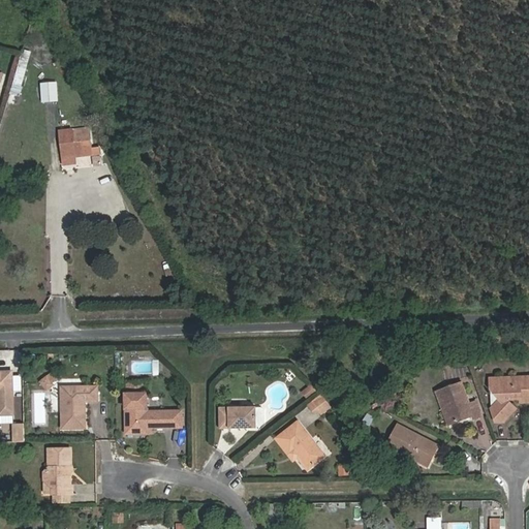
[(0,79),(8,82),(9,78),(0,73),(0,79)]
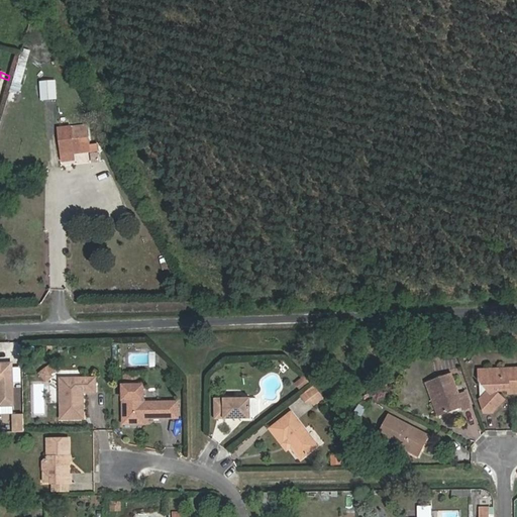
[(76,145),(95,143),(92,124),(73,127),(76,145)]
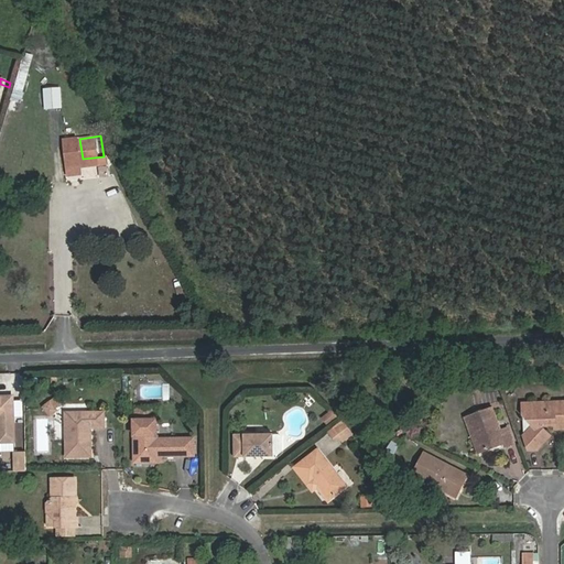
[(0,448),(17,448),(18,392),(0,392),(0,448)]
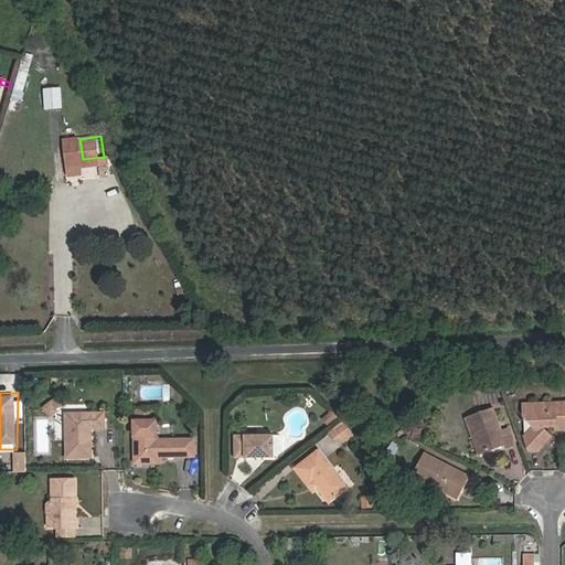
[(55,400),(44,407),(50,416),(56,411),(54,408),(60,405),(55,400)]
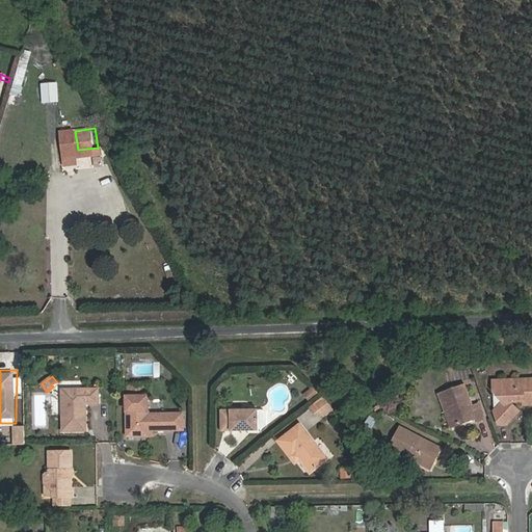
[(531,377),(494,379),(494,391),(503,401),(495,409),(499,421),(500,424),(508,424),(520,410),(514,405),(517,401),(524,401),(524,404),(531,404),(531,377)]
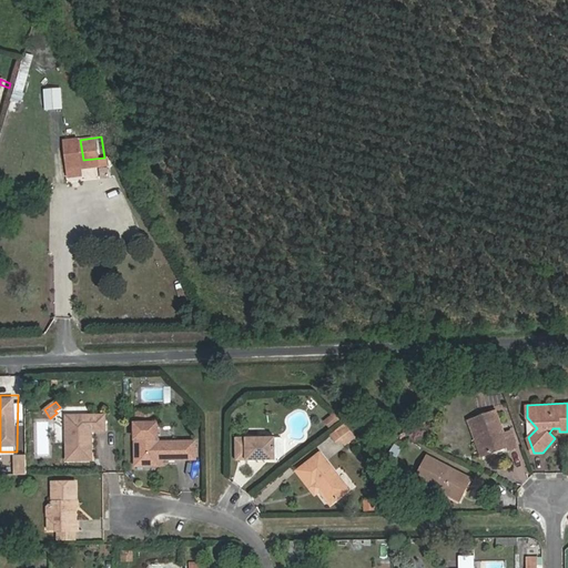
[(469,419),(477,438),(479,437),(485,454),(508,445),(509,449),(519,445),(513,429),(505,433),(496,411),(469,419)]
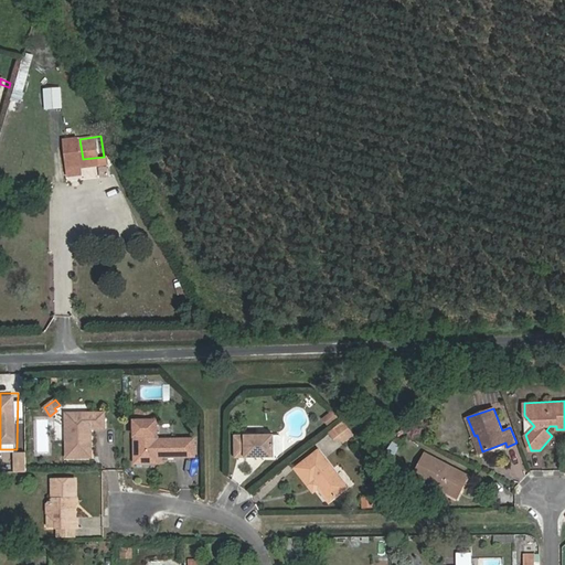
[(329,426),(340,417),(333,411),(323,418),(329,426)]
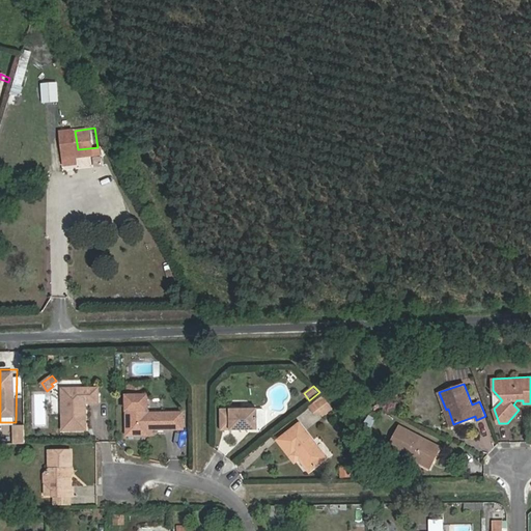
[(62,388),(63,430),(87,430),(87,403),(100,403),(99,387),(62,388)]
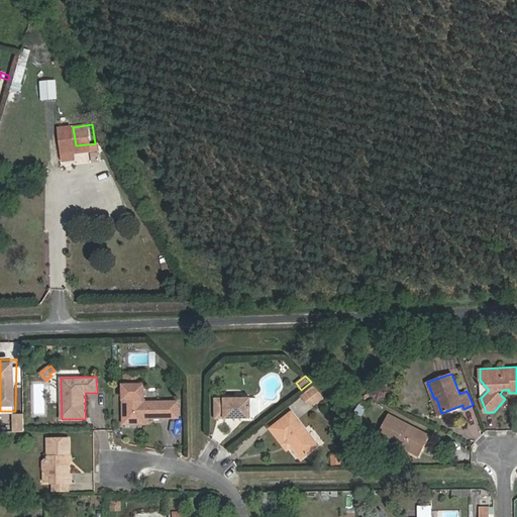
[(123,385),(124,424),(147,423),(146,418),(179,418),(179,402),(145,403),(144,384),(125,385),(123,385)]
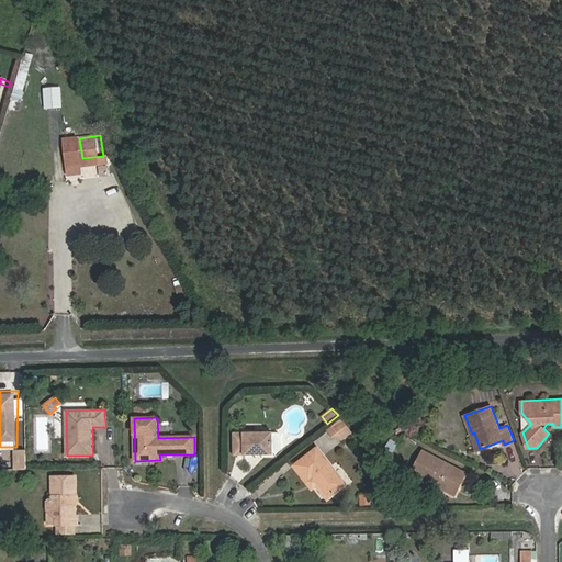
[(339,423),(334,426),(338,434),(345,429),(339,423)]
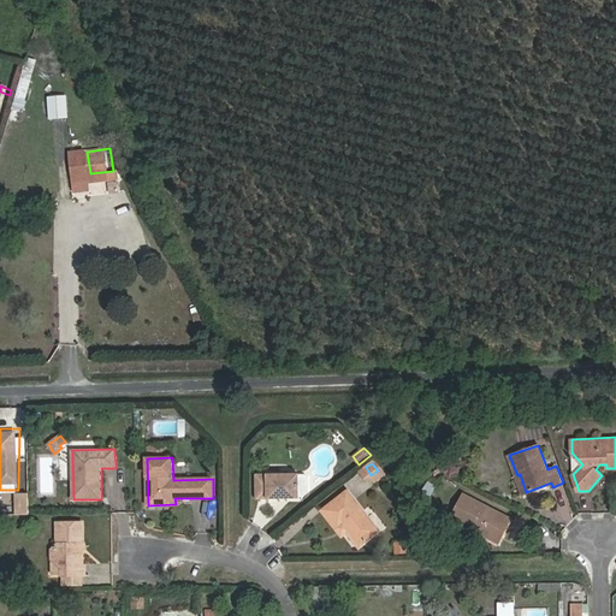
[(256,499),(300,498),(300,473),(255,473),(256,499)]
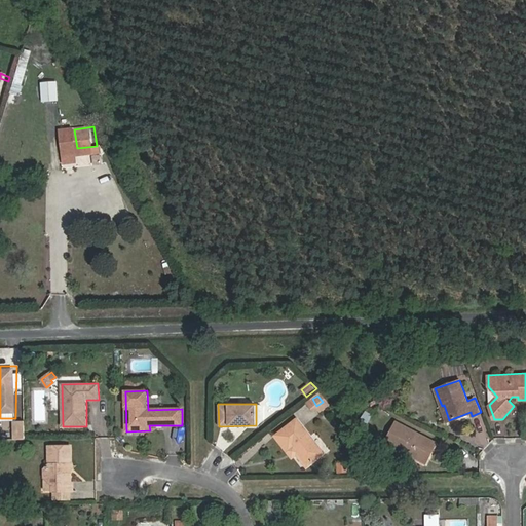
[(325,453),(297,418),(276,435),(289,451),(294,447),(308,465),(325,453)]
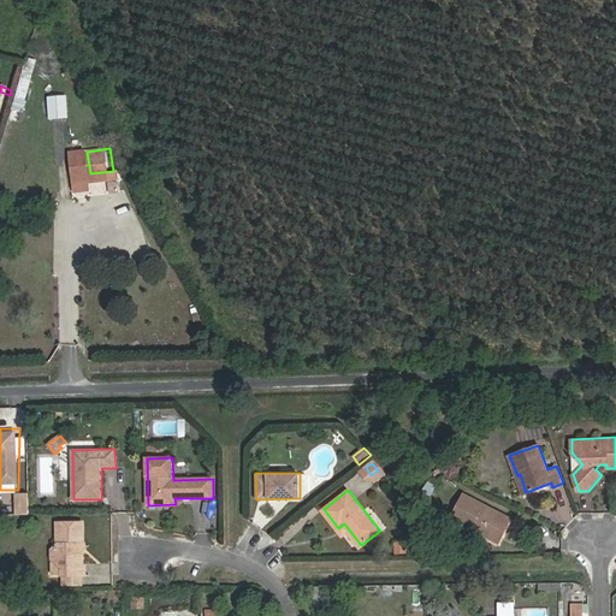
[(17,491),(17,513),(30,513),(30,491),(17,491)]
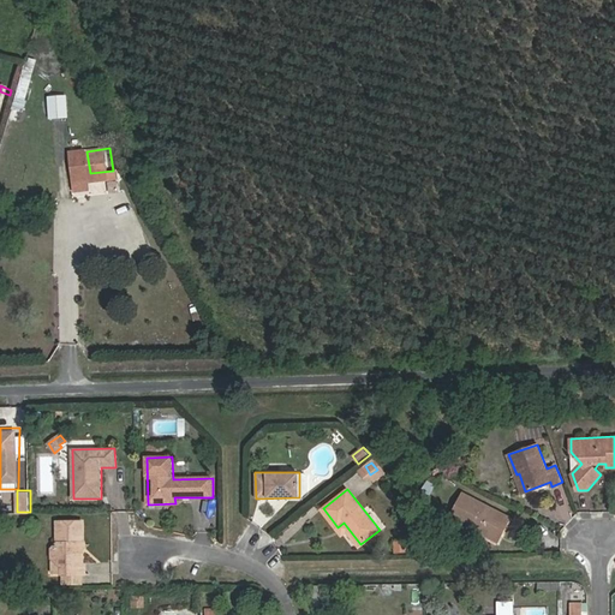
[(463,494),(451,517),(500,542),(512,518),(463,494)]
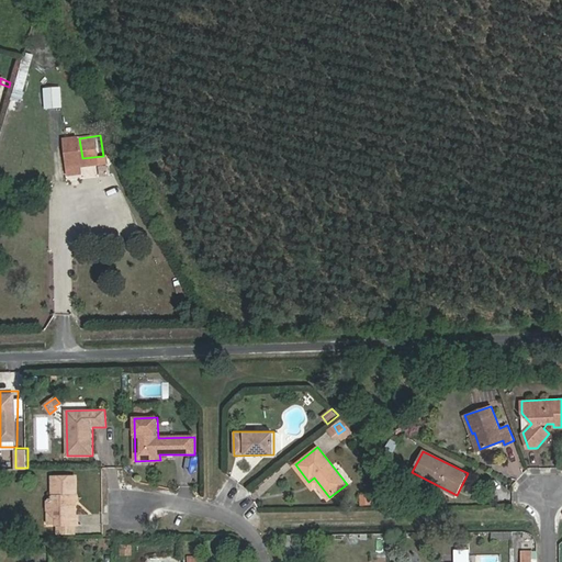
[(53,495),(46,501),(46,512),(55,519),(55,526),(77,525),(77,505),(74,502),(74,494),(77,492),(76,476),(53,478),(53,495)]
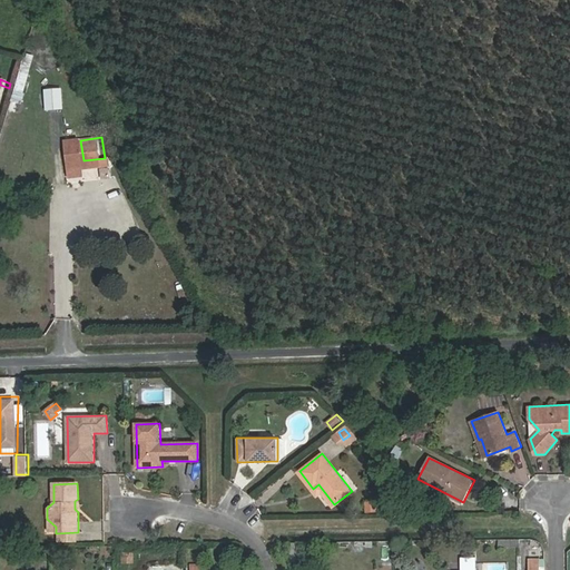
[(461,569),(478,569),(478,556),(462,556),(461,569)]
